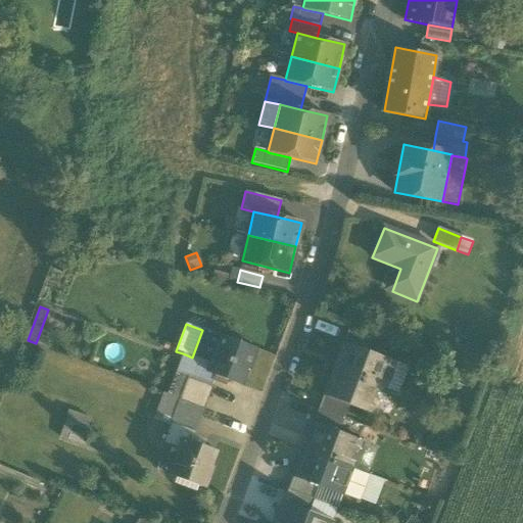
[(349,344),(369,351),(374,338),(349,329),(343,343),(348,345),(349,344)]
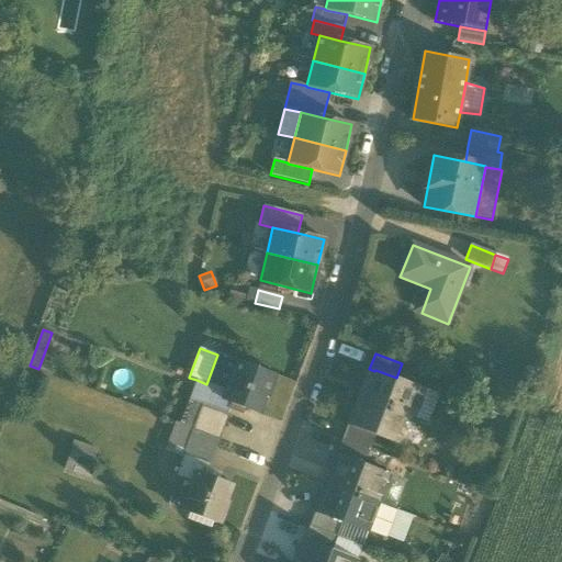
[(206,384),(227,392),(238,362),(217,355),(206,384)]
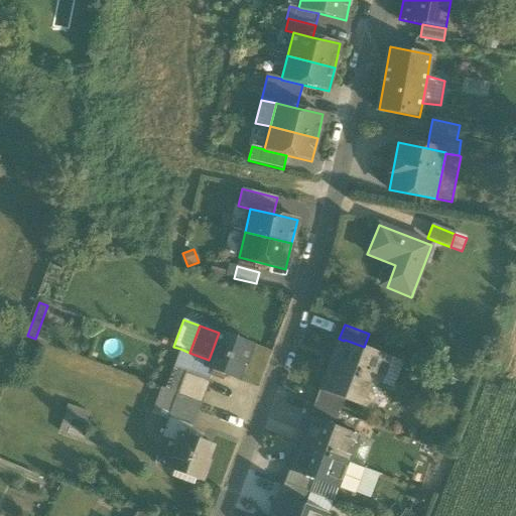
[(219,332),(219,333),(209,360),(206,369),(214,371),(238,380),(244,365),(245,366),(253,345),(219,332)]
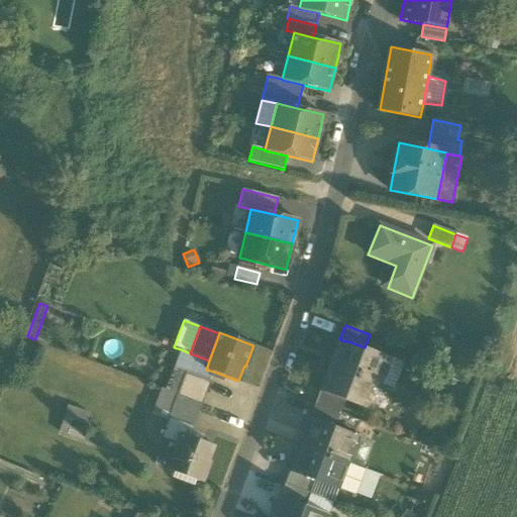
[(339,359),(336,368),(379,383),(389,356),(365,347),(345,340),(344,341),(340,351),(336,349),(333,357),(339,359)]
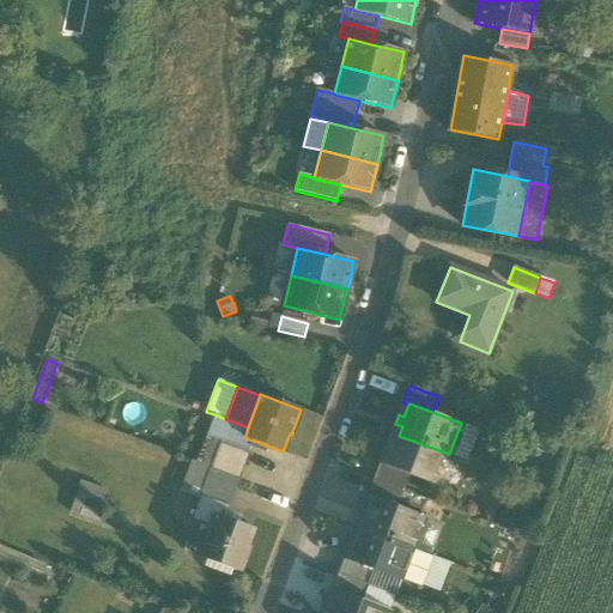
[(207,436),(222,442),(225,419),(214,414),(207,436)]
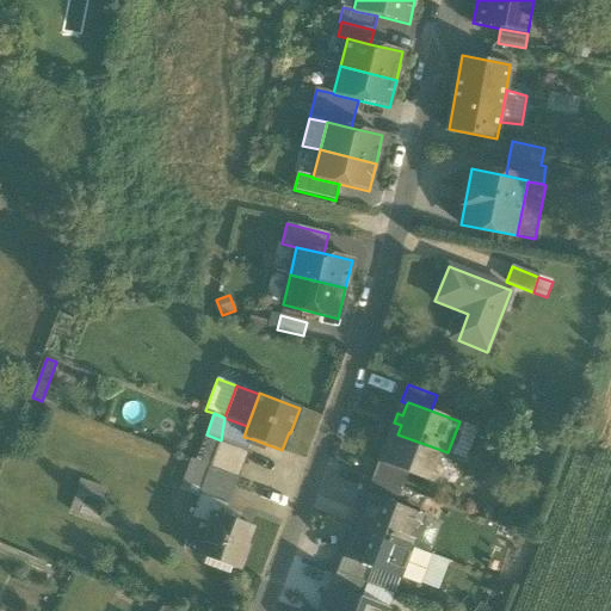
[(247,426),(224,418),(221,440),(248,451),(253,439),(244,437),(247,426)]
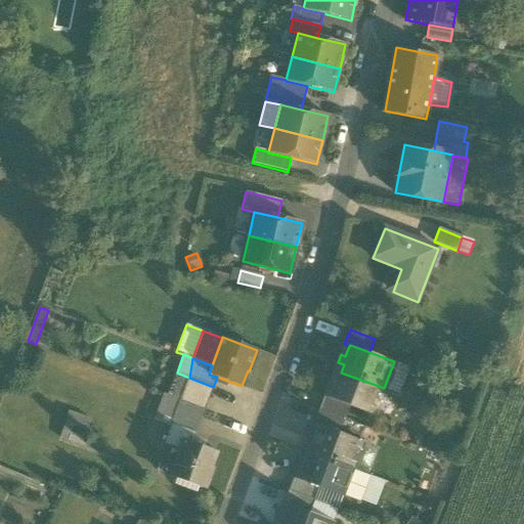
[(394,361),(384,388),(399,394),(409,367),(394,361)]
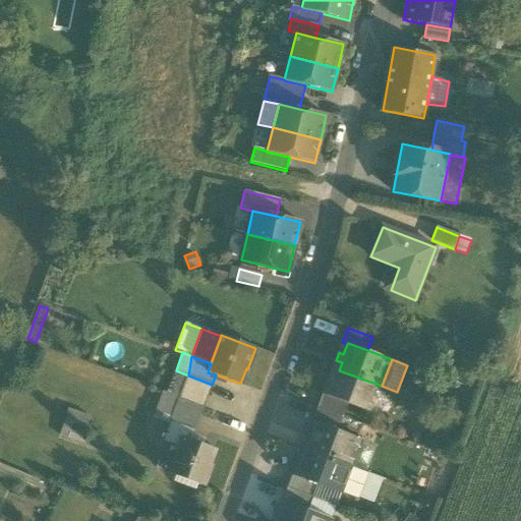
[(188,375),(176,370),(167,394),(179,398),(188,375)]
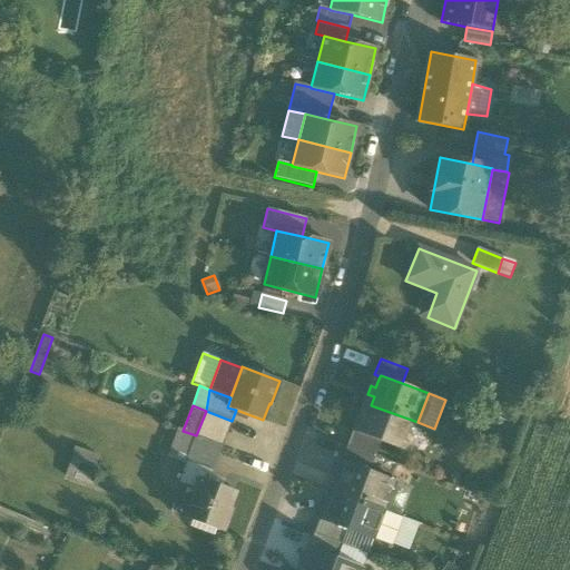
[(406,452),(418,422),(371,405),(367,414),(361,411),(357,420),(363,422),(359,432),(359,433),(380,442),(406,452)]
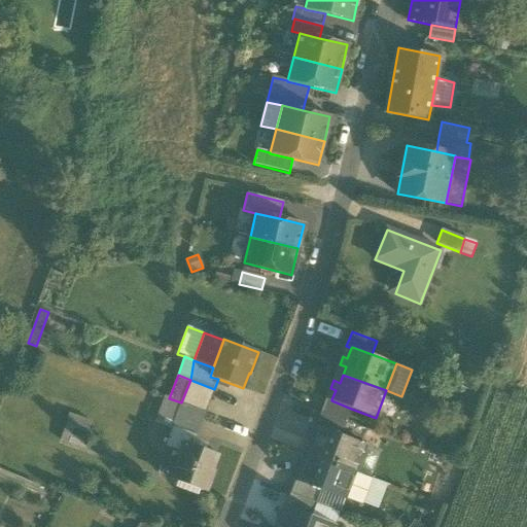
[(190,380),(181,402),(173,426),(174,427),(197,435),(206,412),(214,389),(190,380)]
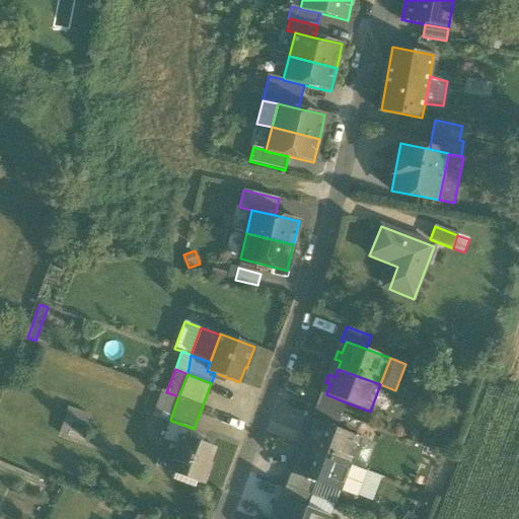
[(154,414),(170,420),(178,396),(166,392),(162,390),(154,414)]
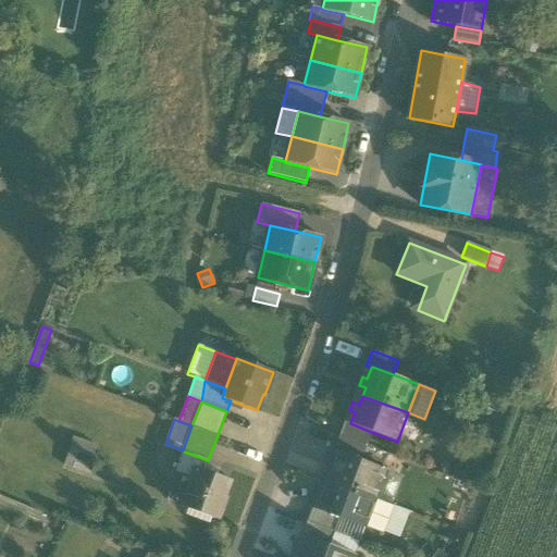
[(346,421),(339,436),(334,452),(338,454),(339,453),(361,460),(366,446),(371,432),(350,423),(350,422),(346,421)]
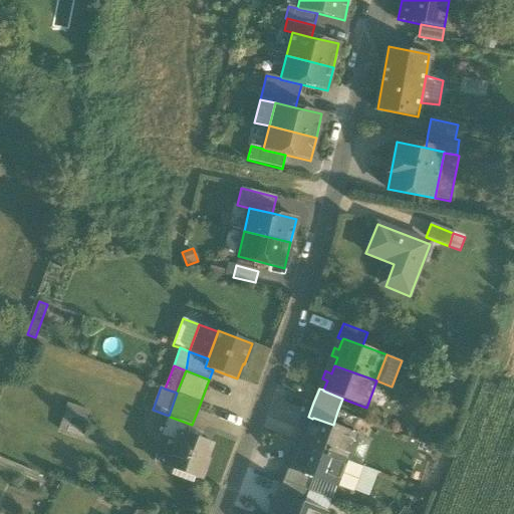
[(90,411),(67,404),(63,417),(71,419),(85,424),(90,411)]
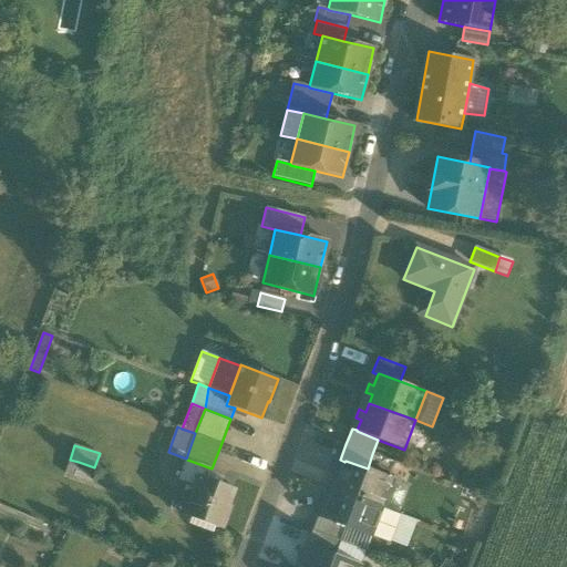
[(79,462),(70,460),(63,480),(92,488),(96,475),(76,468),(79,462)]
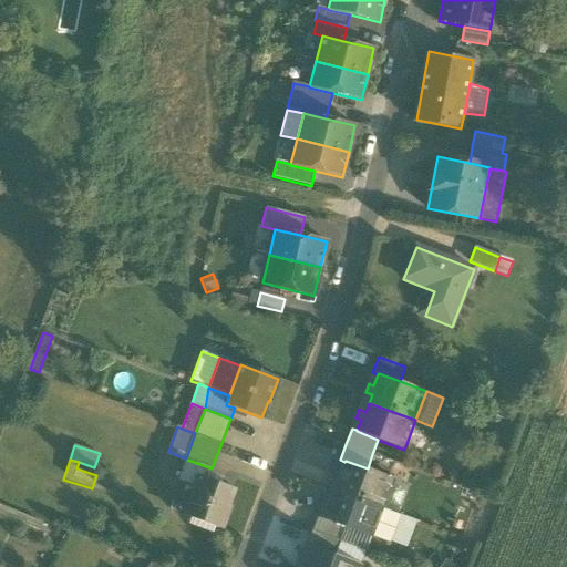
[(179,481),(195,486),(199,475),(208,478),(212,468),(187,460),(179,481)]
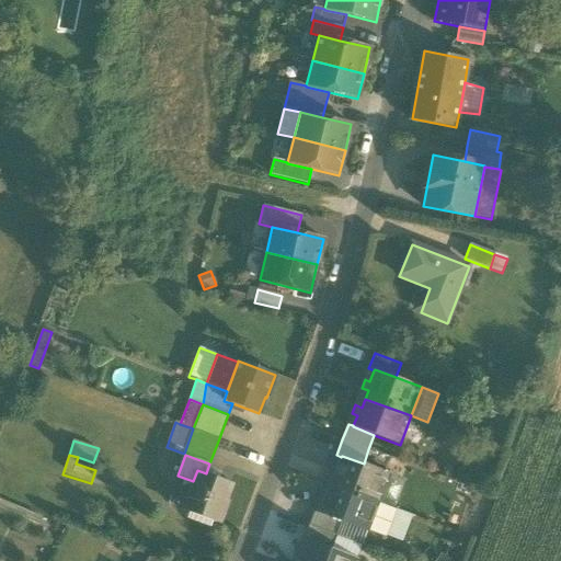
[(335,477),(332,484),(378,502),(388,477),(389,473),(364,464),(342,456),(341,457),(338,467),(332,466),(329,473),(335,477)]
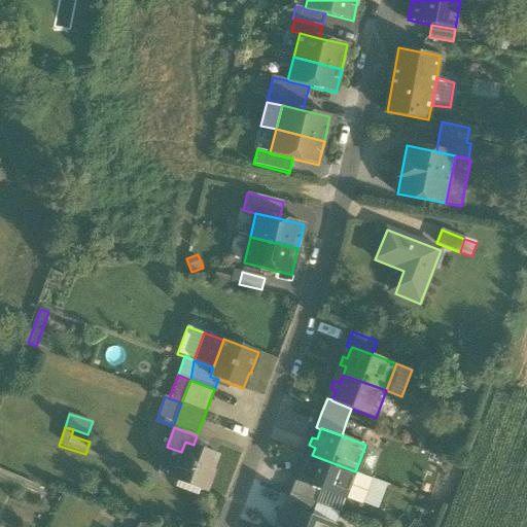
[(218,455),(194,445),(185,442),(181,452),(171,480),(206,492),(214,470),(212,470),(218,455)]
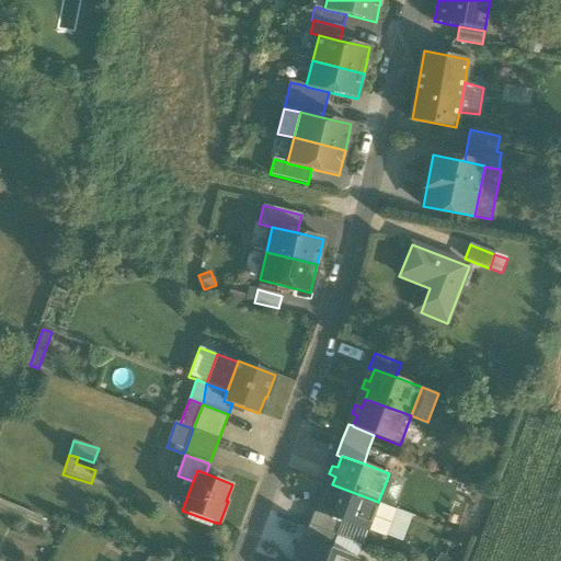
[(378,502),(396,508),(405,483),(388,477),(378,502)]
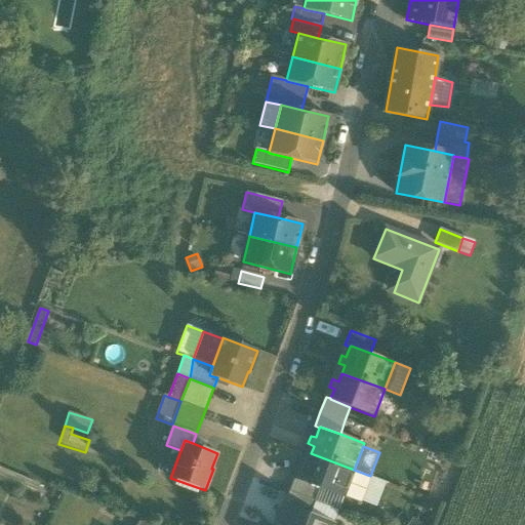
[(344,496),(354,470),(311,453),(308,461),(301,459),(299,467),(304,469),(300,479),(299,480),(320,487),(344,496)]
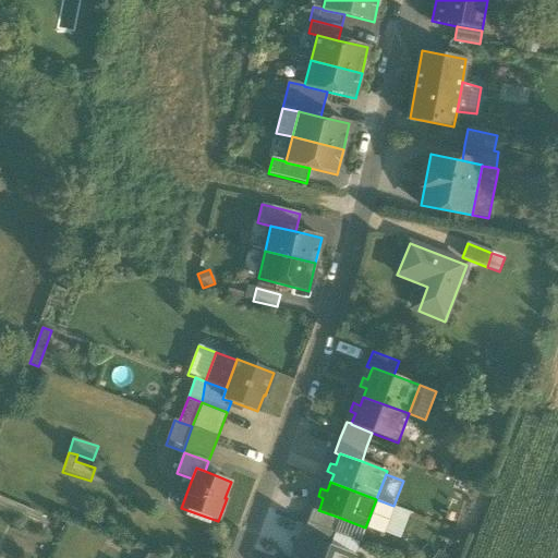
[(393,506),(376,499),(365,528),(379,533),(384,531),(393,506)]
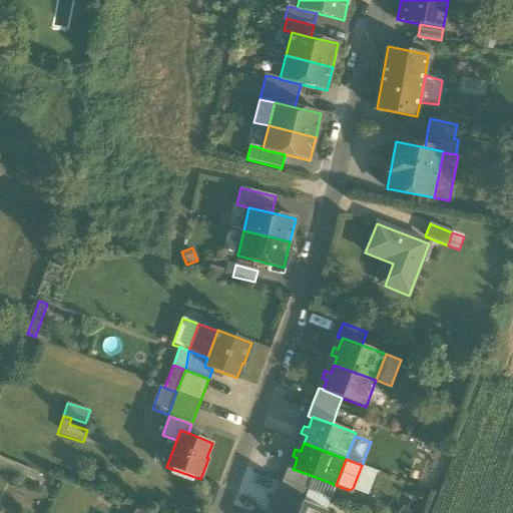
[(353,488),(349,490),(367,496),(377,470),(362,465),(353,488)]
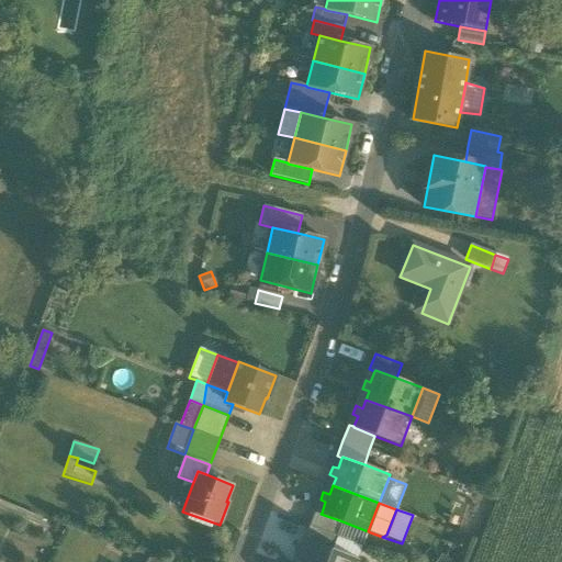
[(316,510),(311,526),(337,537),(343,521),(321,514),(322,513),(316,510)]
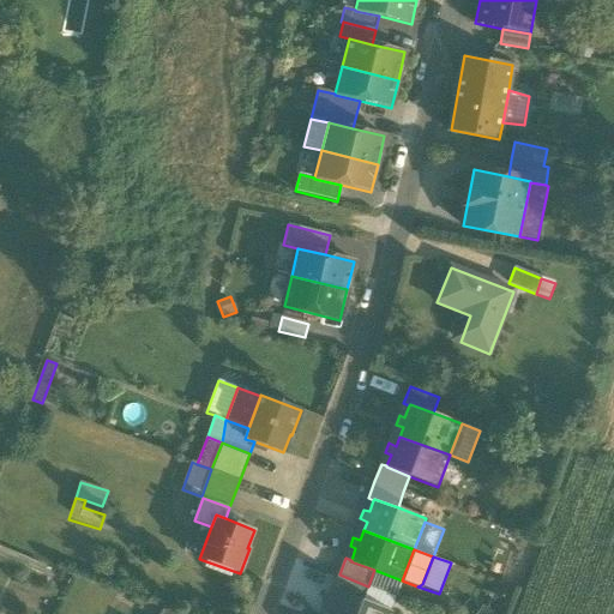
[(368,587),(396,596),(402,581),(374,570),(368,587)]
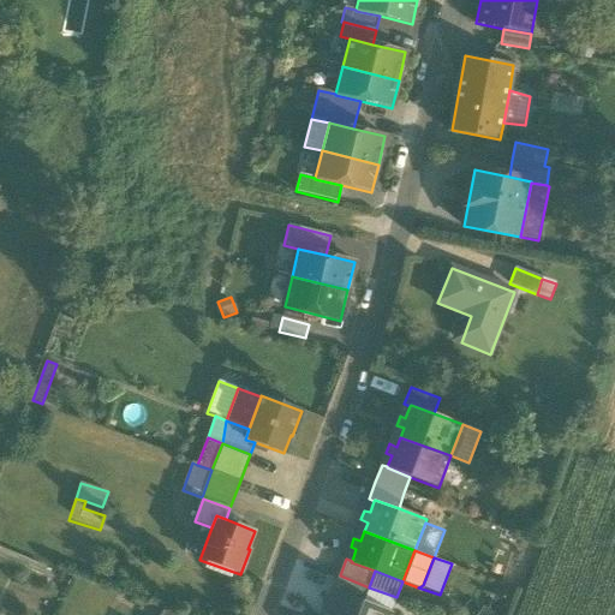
[(363,603),(369,587),(340,575),(333,593),(339,595),(339,593),(363,603)]
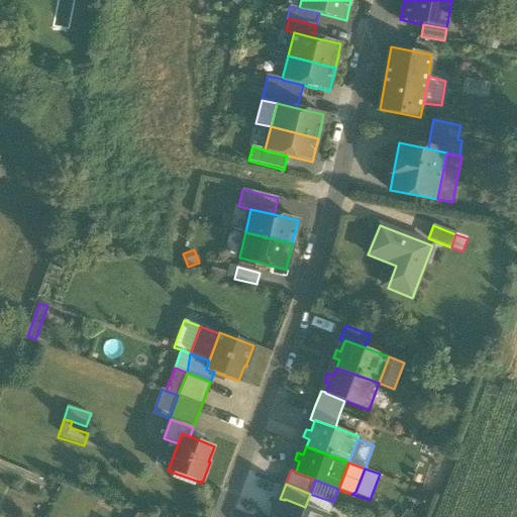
[(333,502),(310,494),(305,507),(328,515),(333,502)]
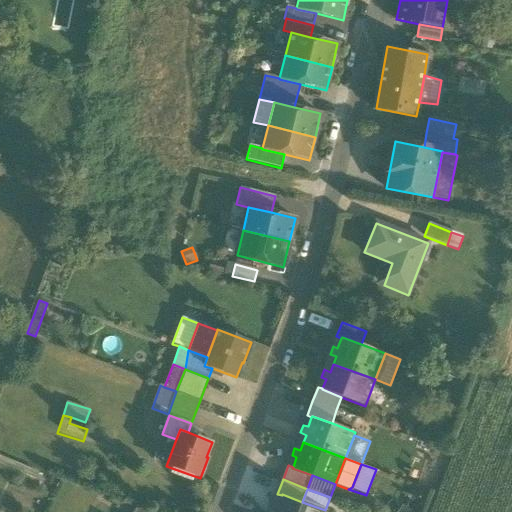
[(273,511),(324,511),(325,510),(302,502),(282,494),(282,495),(278,505),(274,503),(271,511),(273,511)]
